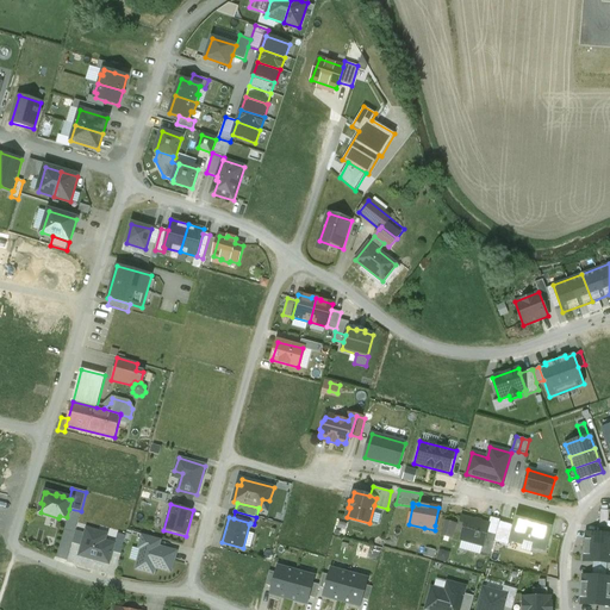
[(461,540),(483,546),(486,531),(489,524),(462,517),(459,529),(464,530),(461,540)]
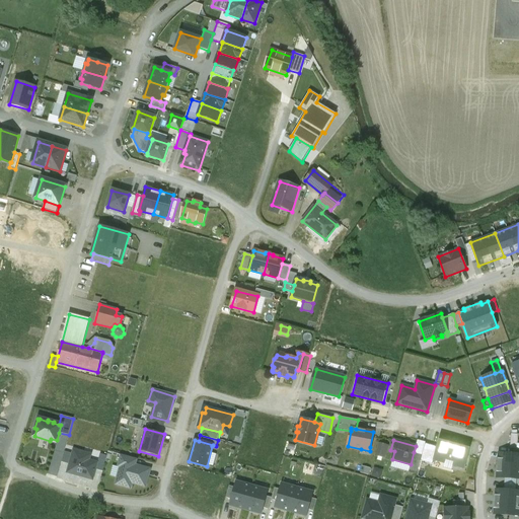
[(433,460),(444,463),(445,460),(454,462),(452,466),(464,469),(469,449),(459,447),(459,446),(448,443),(438,441),(437,447),(433,460)]
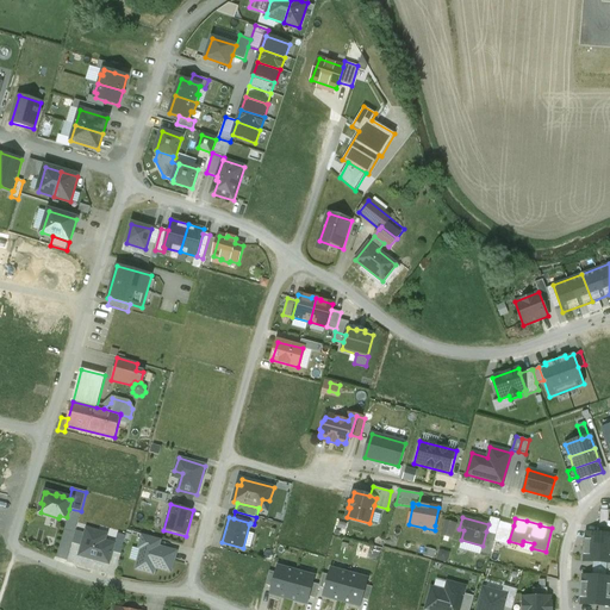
[(455,524),(446,521),(441,535),(452,539),(455,524)]
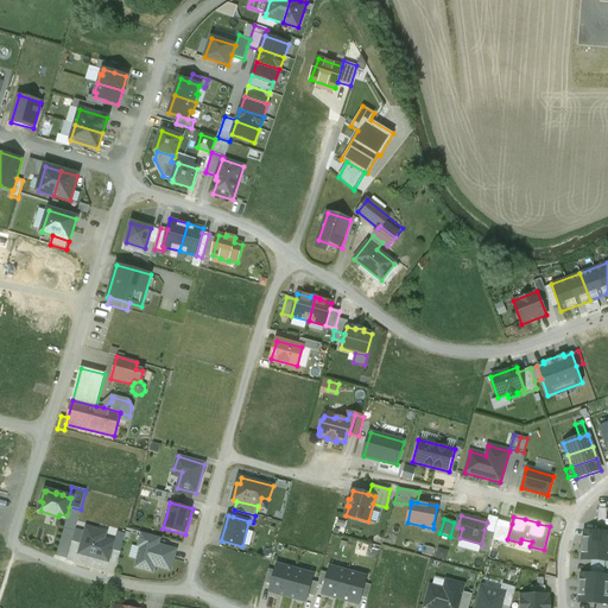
[(506,544),(507,539),(512,524),(498,519),(492,540),(506,544)]
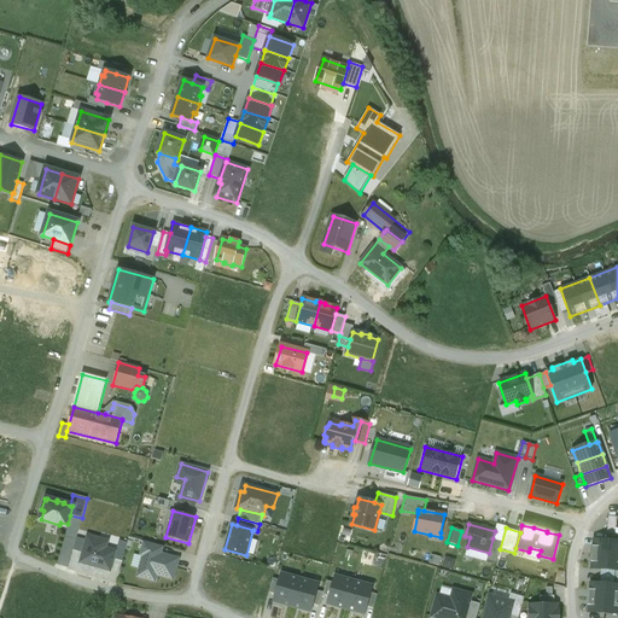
[(82,553),(80,564),(111,572),(114,559),(116,552),(98,546),(100,540),(87,536),(86,541),(82,553)]
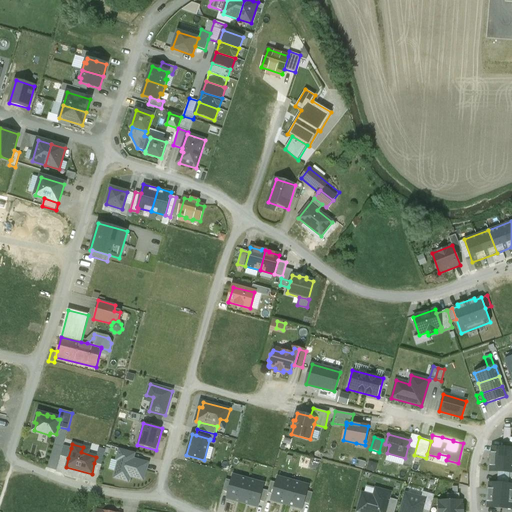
[(68,458),(71,448),(64,446),(61,456),(68,458)]
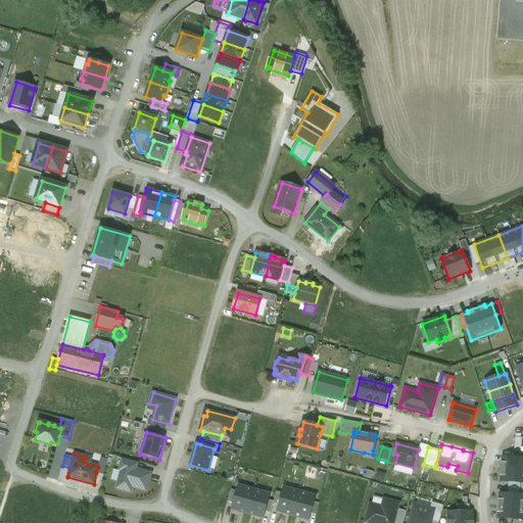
[(416,469),(415,468),(413,473),(420,475),(425,458),(419,457),(416,469)]
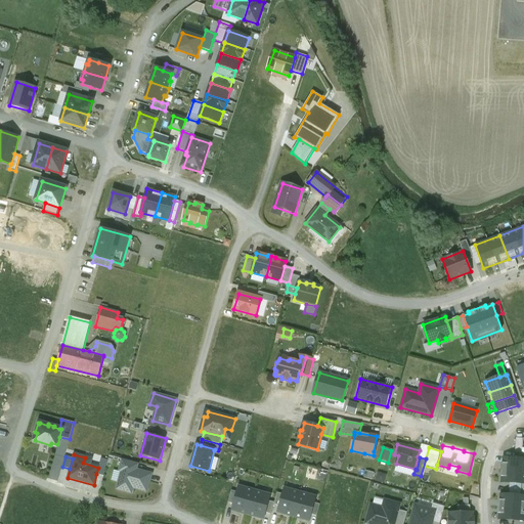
[(503,464),(501,470),(523,471),(523,459),(504,457),(504,464),(503,464)]
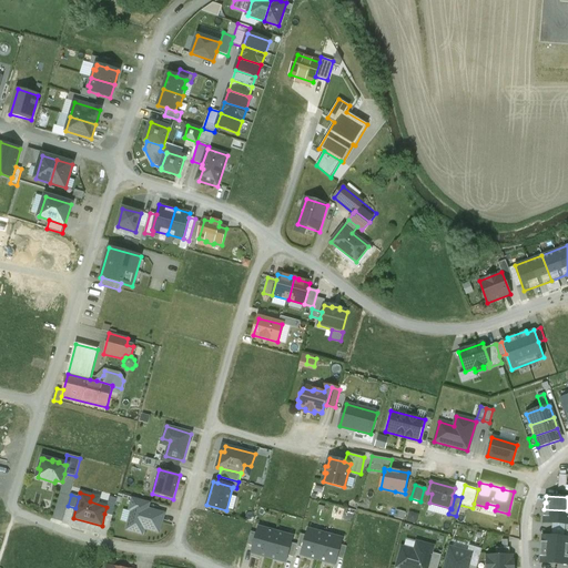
[(107,507),(104,514),(112,516),(117,499),(110,497),(107,507)]
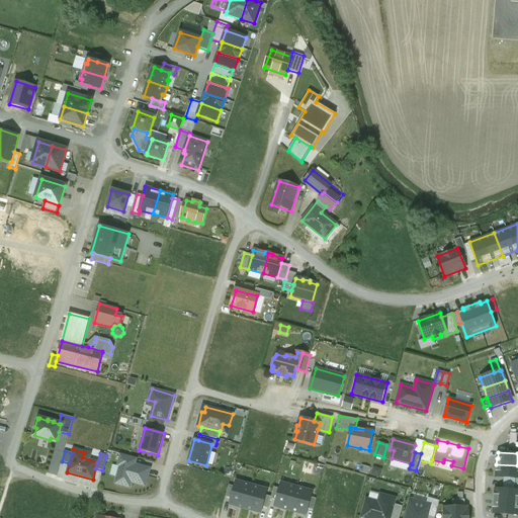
[(118,461),(121,461),(130,463),(132,457),(120,454),(118,461)]
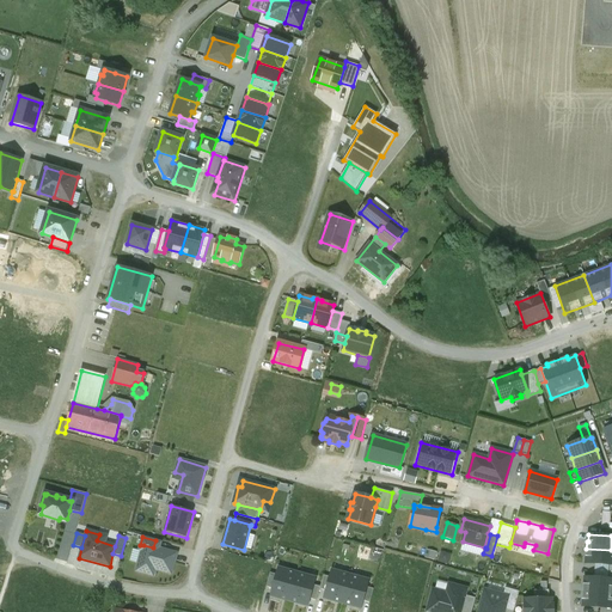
[(138,571),(153,575),(154,569),(171,574),(177,555),(153,548),(144,545),(138,571)]
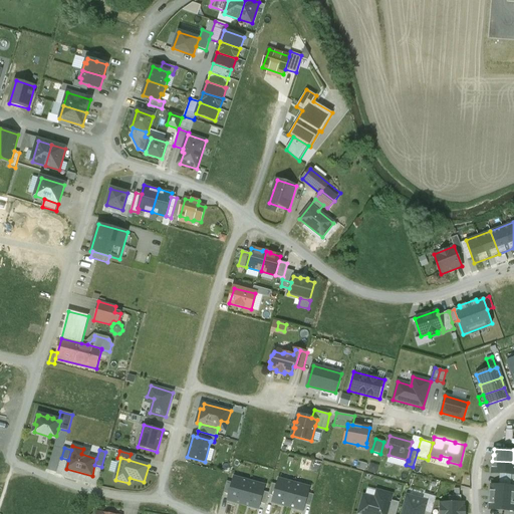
[(513,462),(492,461),(492,468),(493,468),(492,473),(512,475),(513,475),(513,462)]
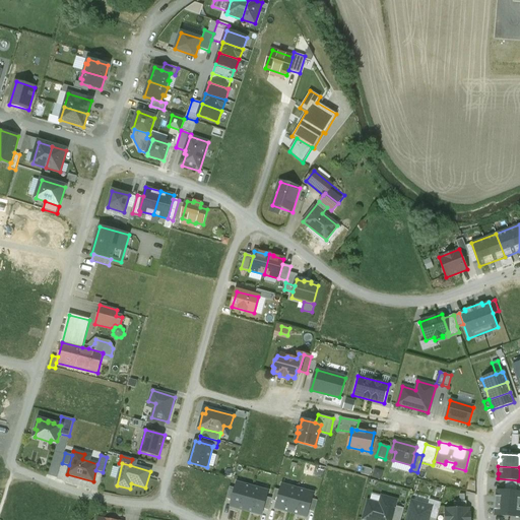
[(253,488),(238,483),(236,489),(233,501),(231,507),(247,511),(253,488)]
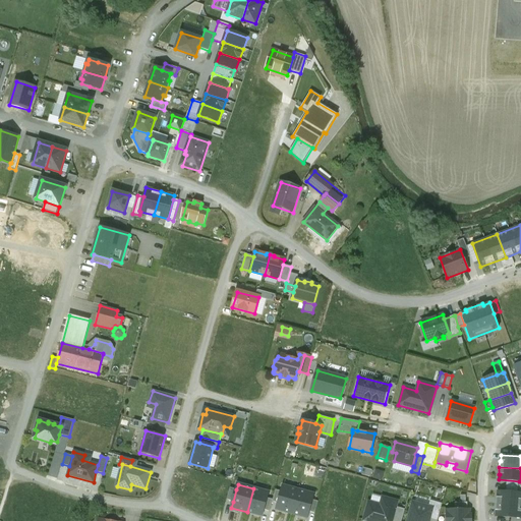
[(298,490),(283,486),(281,491),(278,504),(277,509),(292,514),(298,490)]
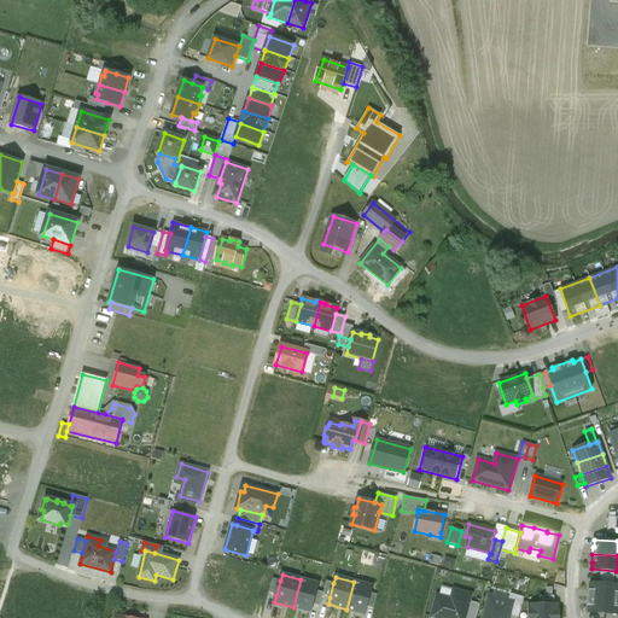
[(269,593),(277,595),(280,581),(273,579),(269,593)]
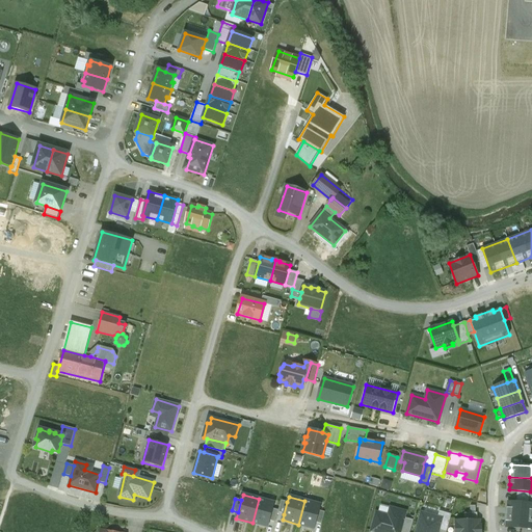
[(274,503),(259,499),(253,523),(268,527),(269,521),(272,509),(274,503)]
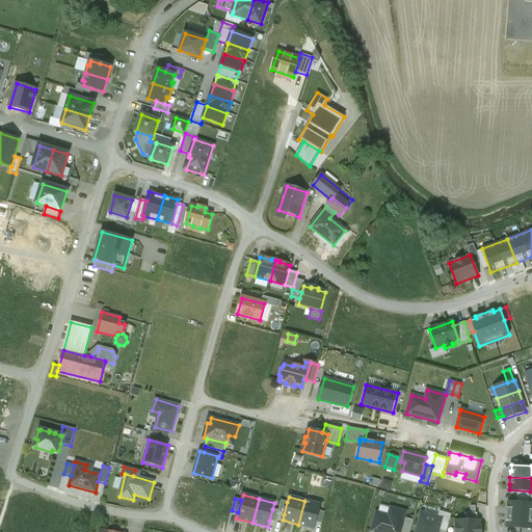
[(282,501),(278,510),(278,512),(284,514),(287,502),(282,501)]
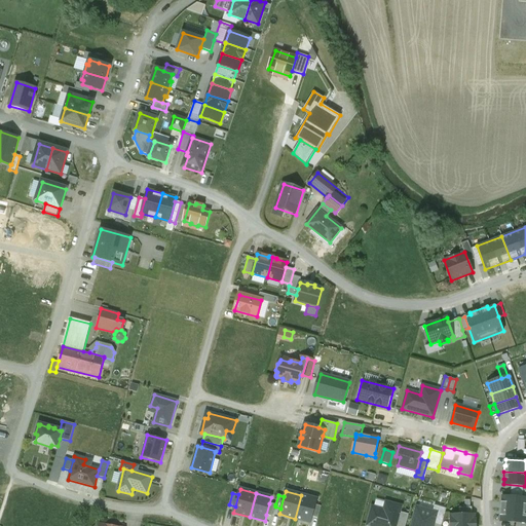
[(316,499),(301,495),(295,519),(310,523),(312,517),(315,504),(316,499)]
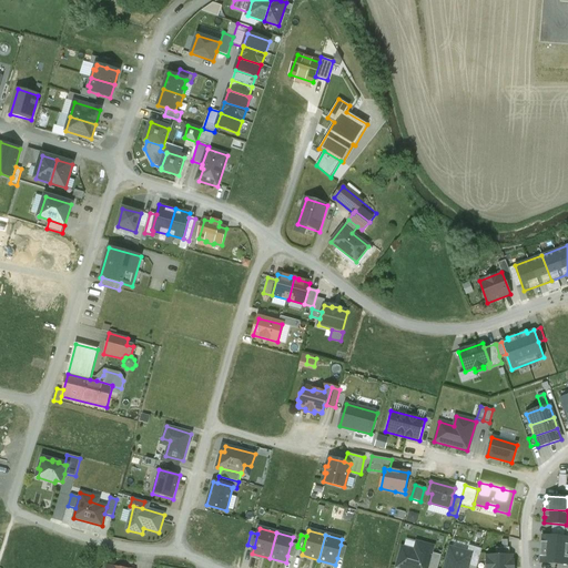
[(541,543),(540,549),(567,550),(567,538),(565,538),(543,536),(543,543),(541,543)]
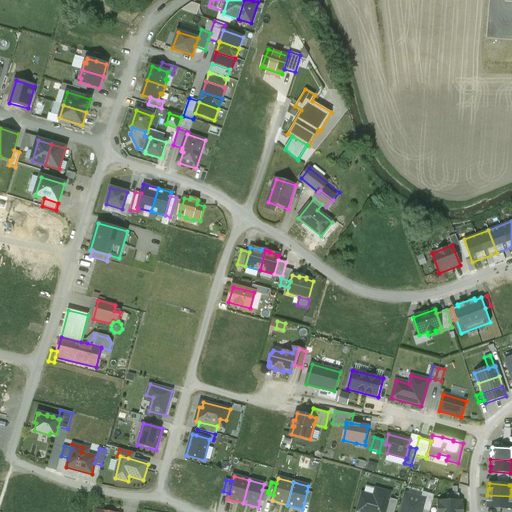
[(385,511),(389,498),(390,493),(376,489),(374,496),(362,493),(357,511),(359,511),(385,511)]
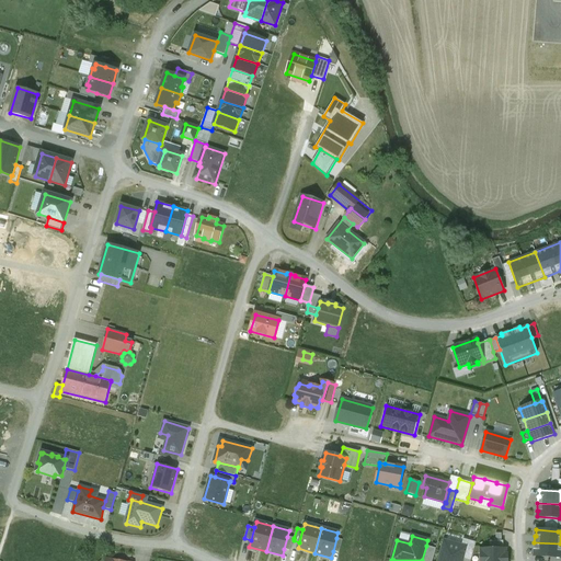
[(294,538),(287,537),(284,549),(290,551),(294,540),(294,538)]
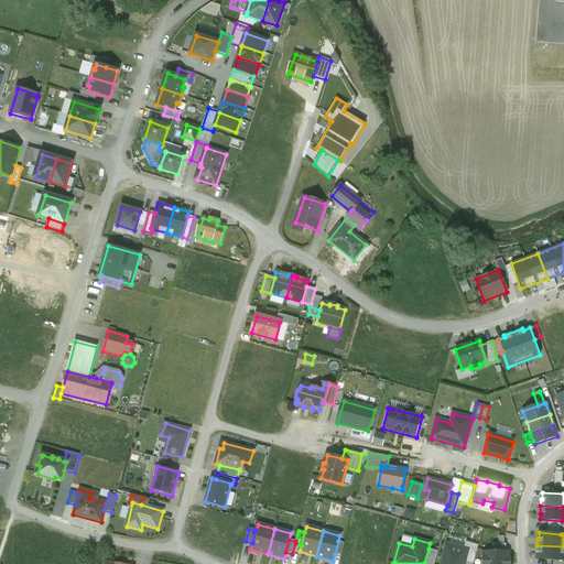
[(338,541),(335,554),(340,555),(345,543),(338,541)]
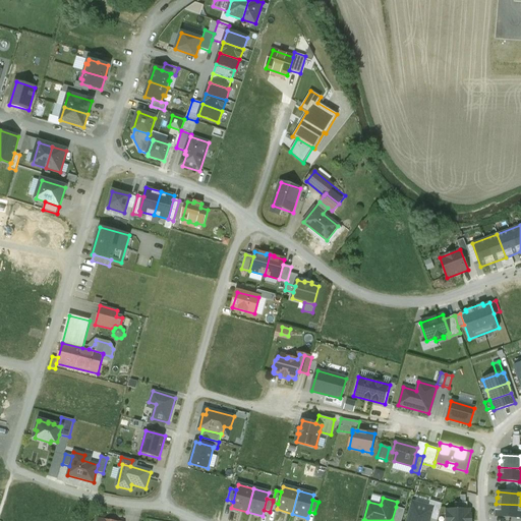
[(432,508),(429,519),(436,520),(437,520),(442,504),(430,501),(428,507),(432,508)]
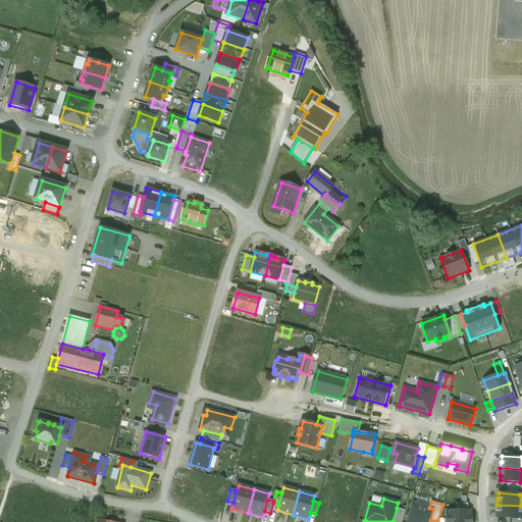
[(413,503),(408,521),(429,521),(430,520),(433,509),(429,508),(413,503)]
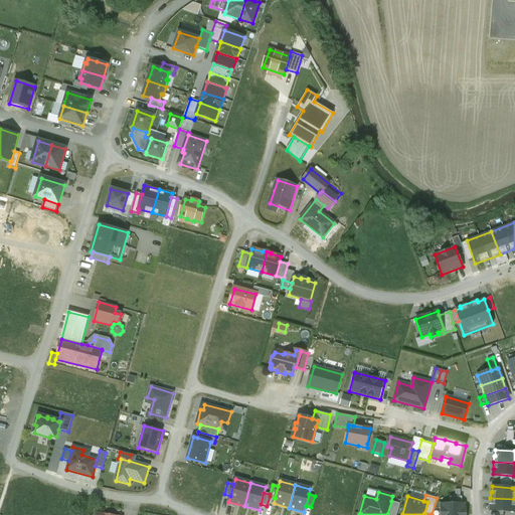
[(514,499),(490,498),(490,505),(491,505),(490,510),(514,512),(514,499)]
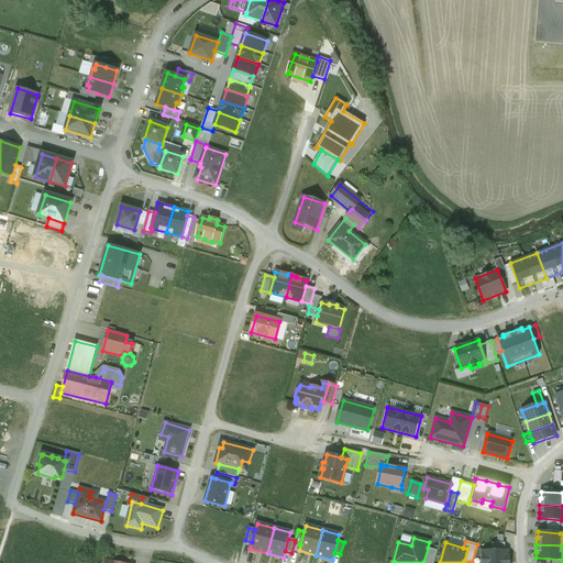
[(428,548),(423,562),(433,562),(438,551),(428,548)]
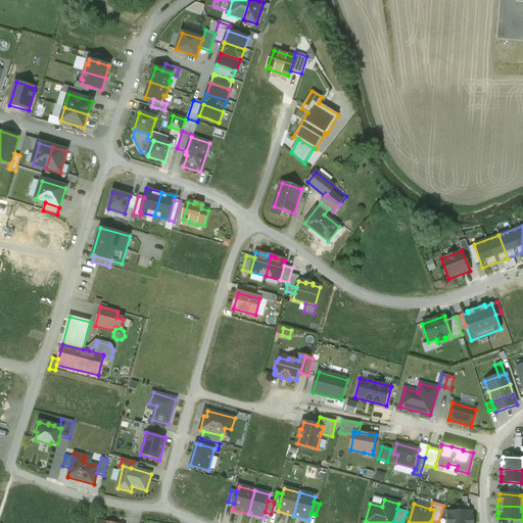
[(457,512),(448,512),(447,522),(473,522),(473,518),(471,518),(471,512),(469,512),(457,512)]
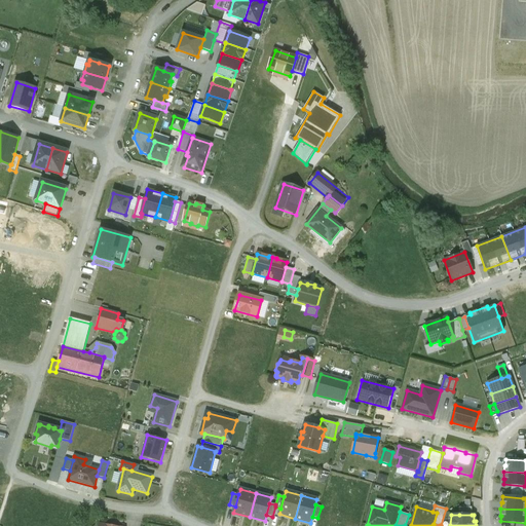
All buildings are outlined.
